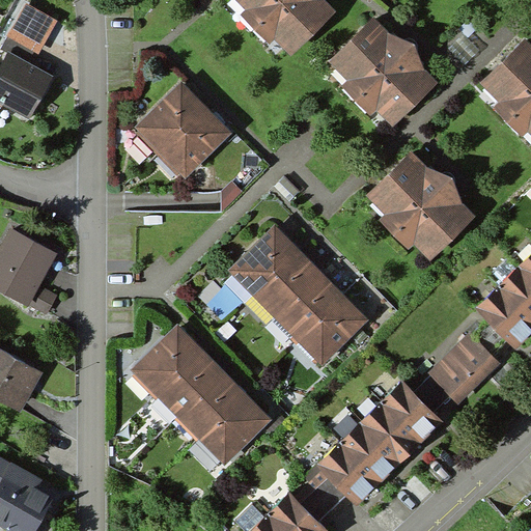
[(320,0),(233,0),(287,56),(333,12),(320,0)]
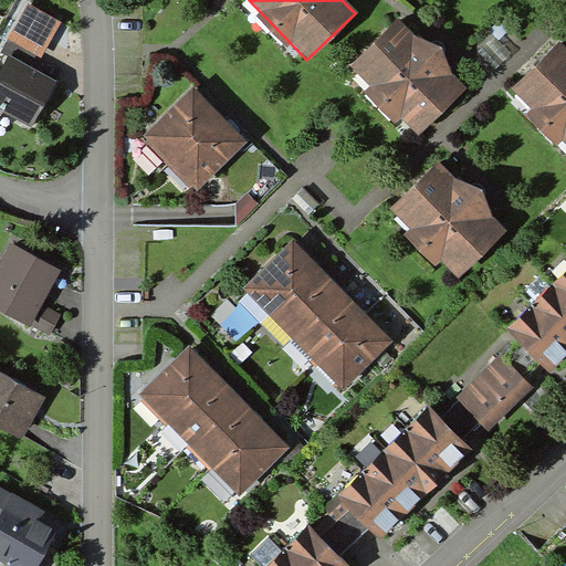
[(394,20),(347,65),(419,137),(465,92),(394,20)]
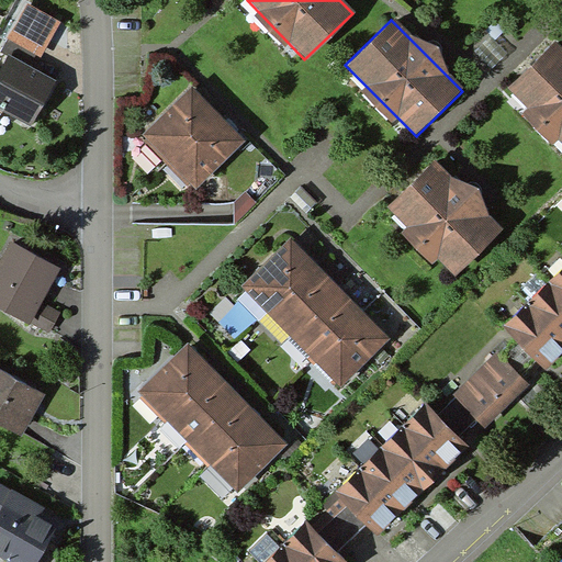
[(561,58),(550,47),(504,94),(561,149),(561,58)]
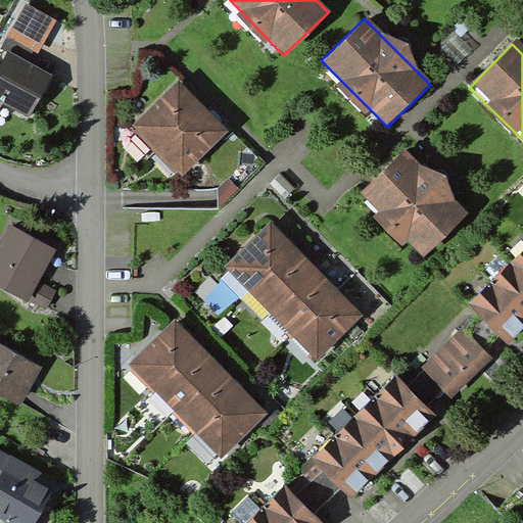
[(55,78),(12,55),(0,79),(0,106),(32,124),(55,78)]
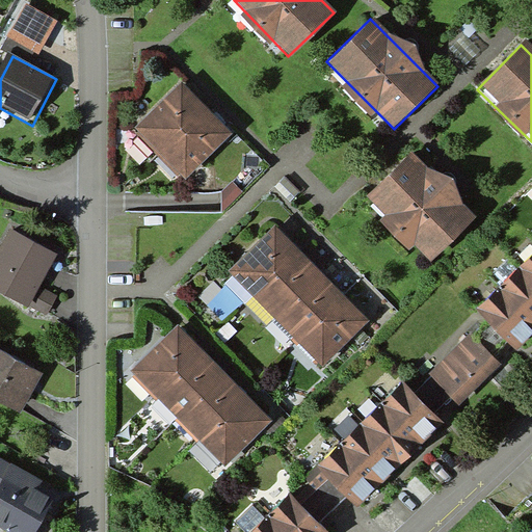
[(190,107),(175,90),(132,130),(180,181),(222,140),(206,124),(190,107)]
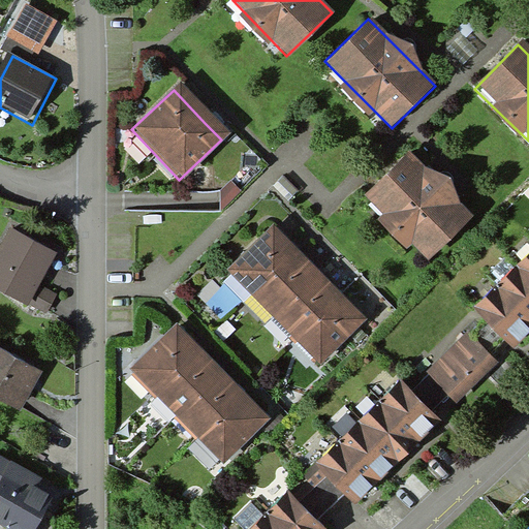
[(409,152),(363,195),(425,260),(471,216),(409,152)]
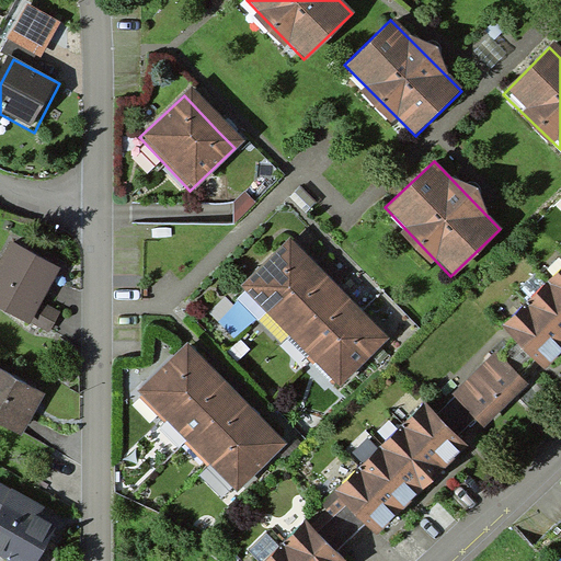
[(290,239),(239,287),(334,389),(386,340),(367,320),(348,299),(329,279),(310,259),(290,239)]
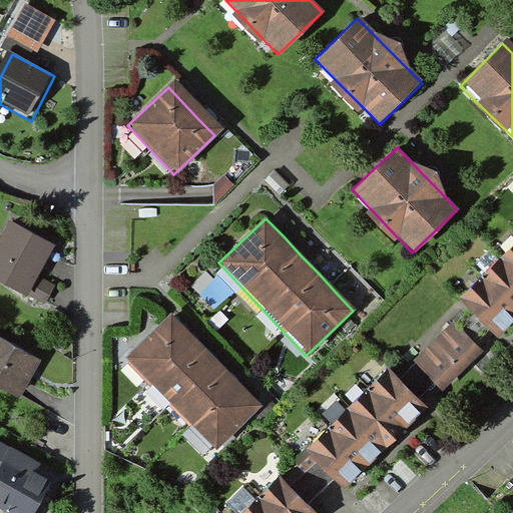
[(0,284),(46,309),(58,287),(37,276),(53,246),(8,223),(0,237),(0,284)]
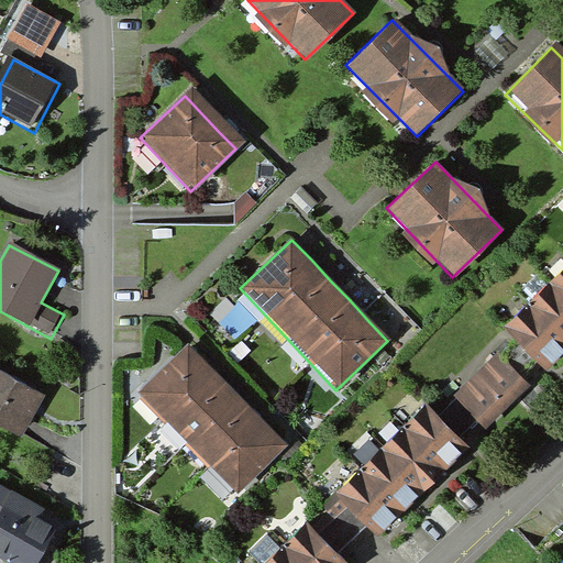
[(562,267),(505,324),(551,372),(562,360),(562,267)]
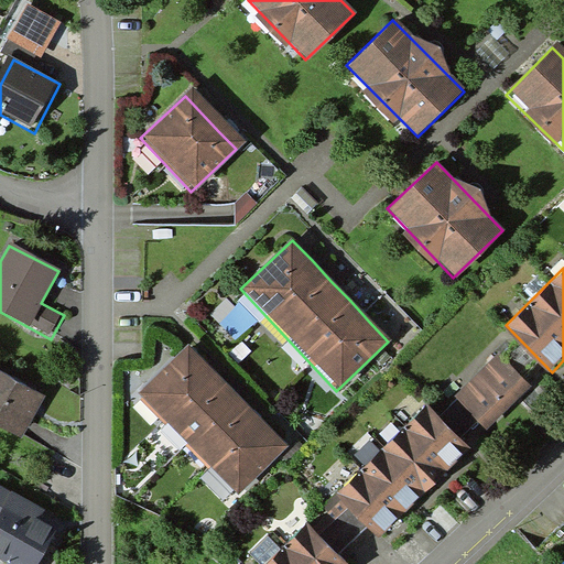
[(206,366),(186,345),(131,399),(232,500),(286,446),(266,426),(246,405),(226,386),(206,366)]
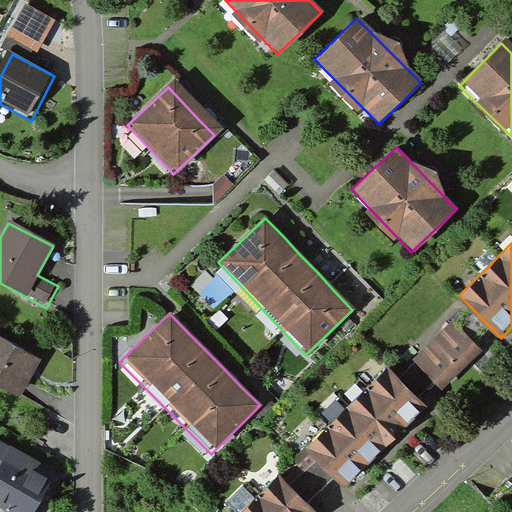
[(485,352),(454,322),(413,363),(444,393),(485,352)]
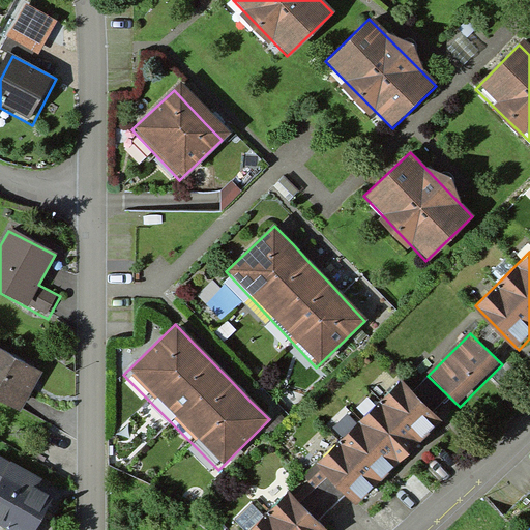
[(45,373),(0,348),(0,402),(22,413),(45,373)]
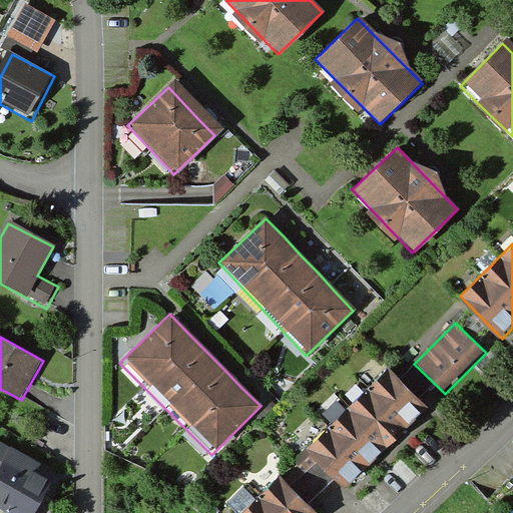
[(392,367),(306,448),(345,490),(361,474),(383,453),(404,434),(421,418),(431,408),(392,367)]
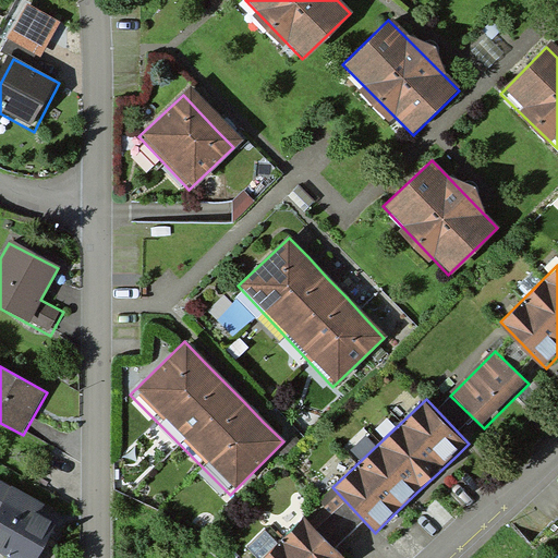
[(14,490),(0,516),(0,554),(7,557),(39,557),(62,517),(14,490)]
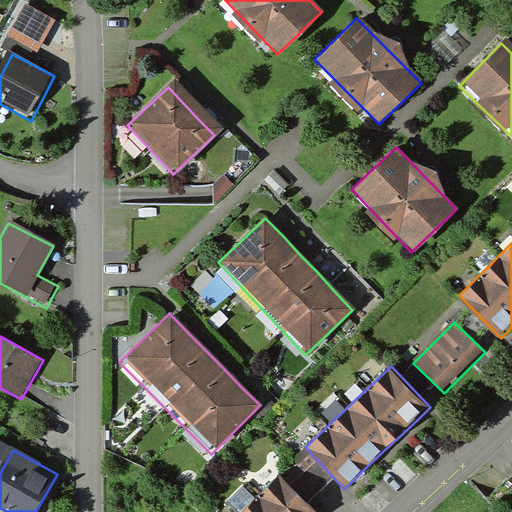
[(317,511),(281,474),(241,511),(317,511)]
